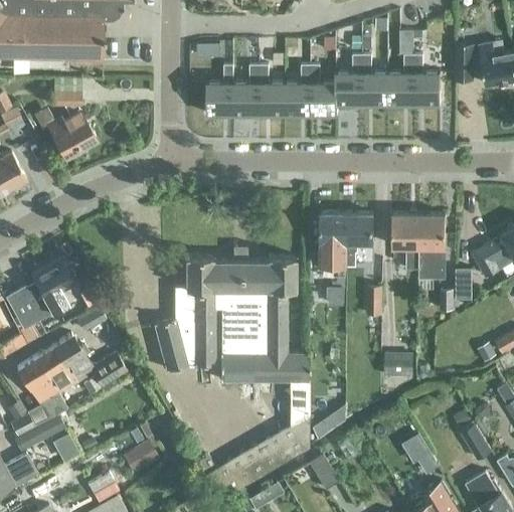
[(0,0),(0,56),(73,58),(73,62),(103,62),(104,22),(111,22),(119,18),(123,10),(123,4),(133,4),(133,0),(0,0)]
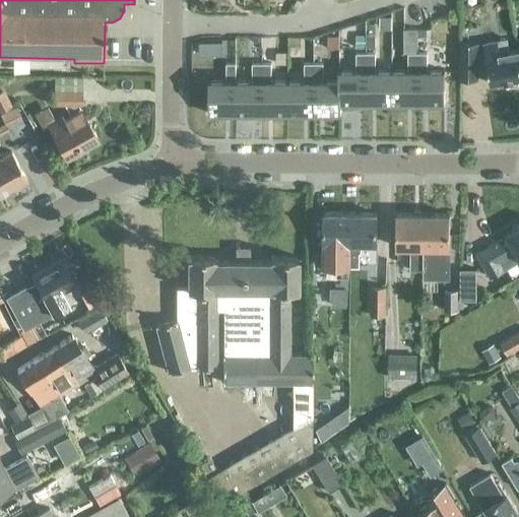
[(338,52),(338,39),(328,39),(328,52),(338,52)]
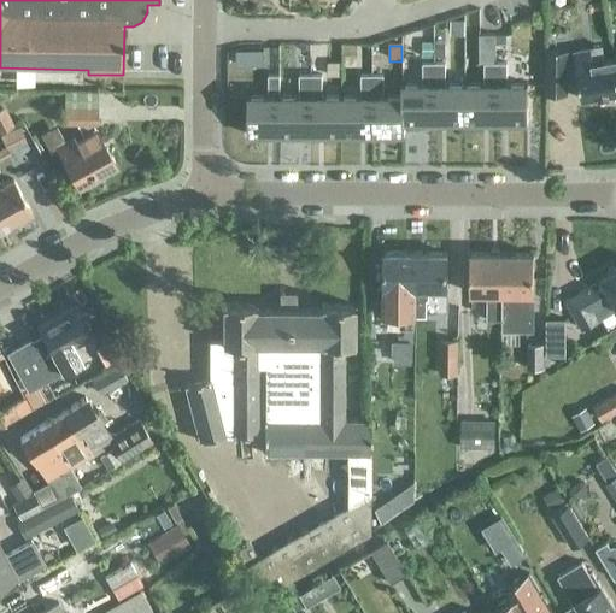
[(615,62),(605,64),(603,49),(575,54),(582,102),(615,96),(615,62)]
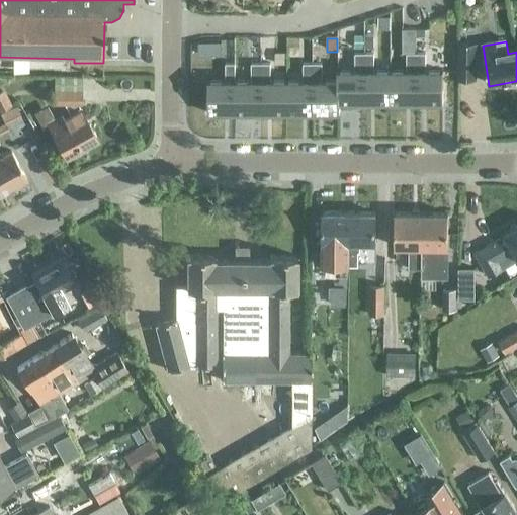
[(211,59),(211,45),(198,45),(198,58),(211,59)]
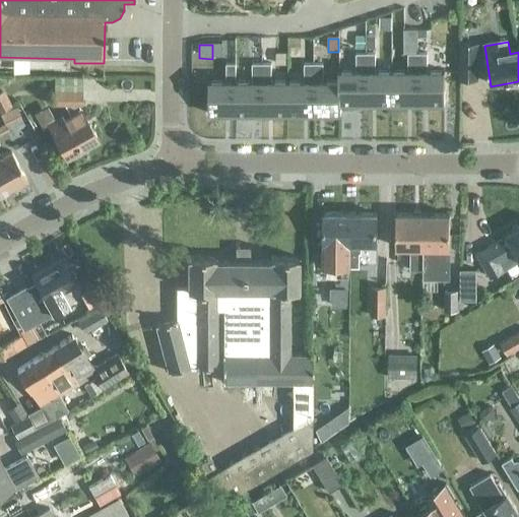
[(459,82),(478,82),(479,46),(460,45),(459,82)]
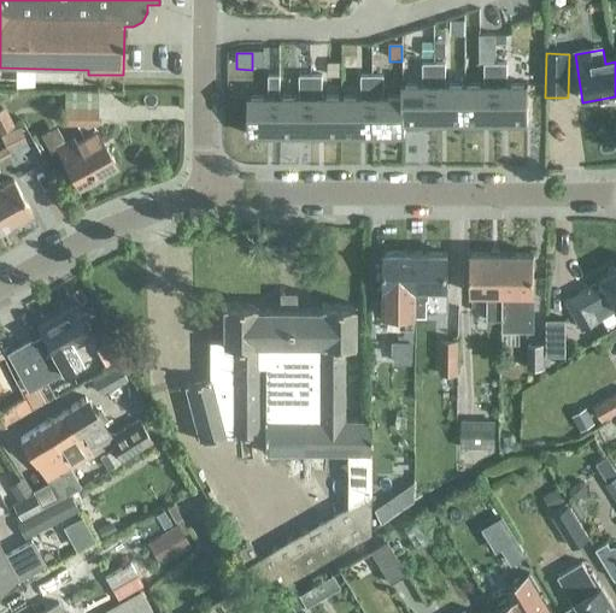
[(340,78),(340,66),(328,65),(328,78),(340,78)]
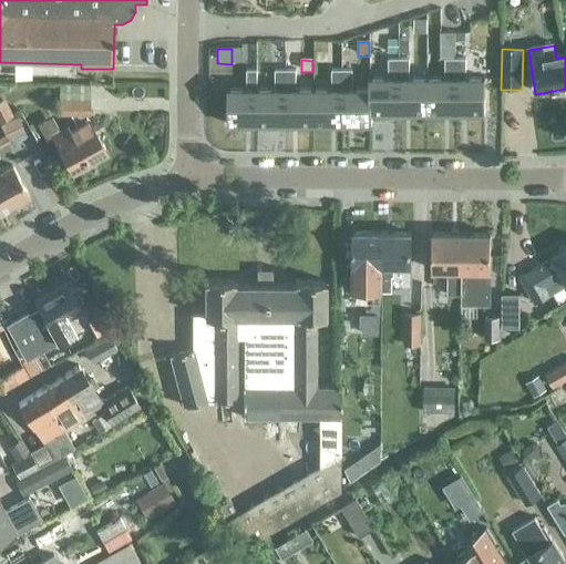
[(370,80),(370,91),(370,115),(372,115),(399,115),(400,61),(389,61),(389,80),(370,80)]
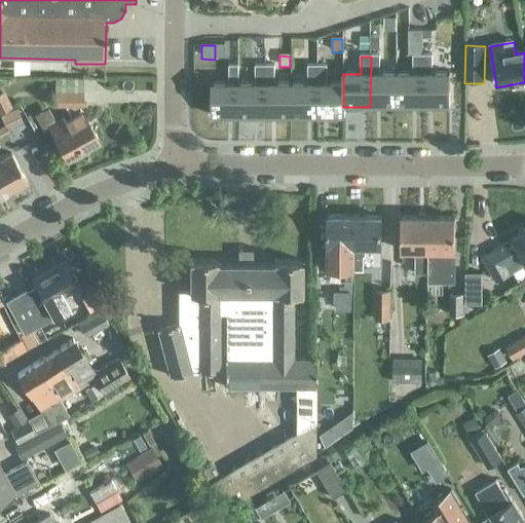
[(397,107),(397,74),(380,74),(380,57),(371,57),(370,107),(397,107)]
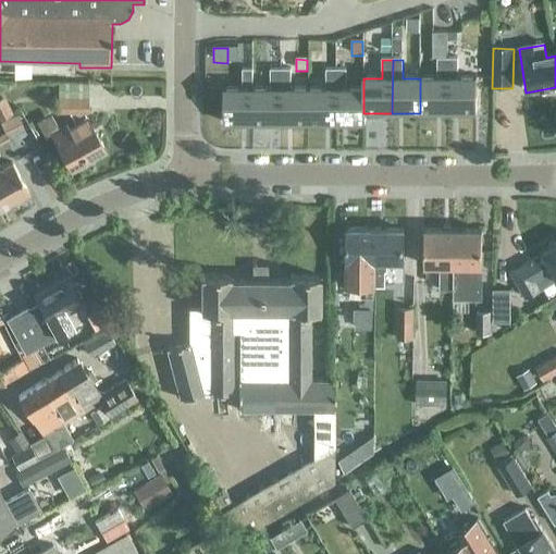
[(437,78),(420,78),(420,113),(447,113),(448,60),(437,60),(437,78)]
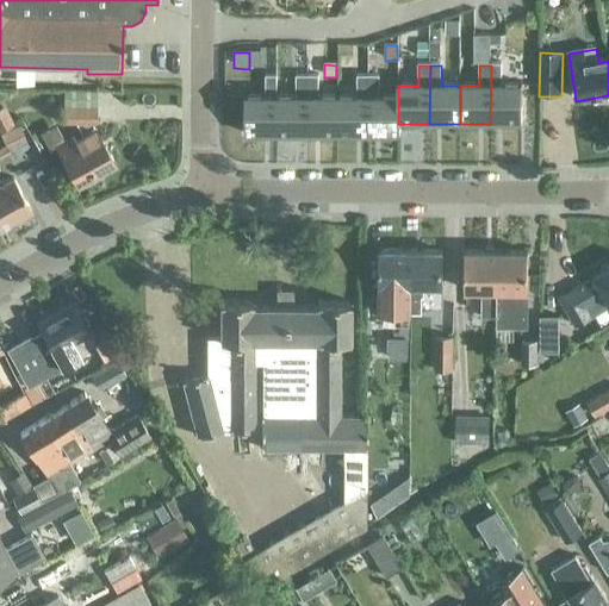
[(491,66),(490,124),(522,124),(522,86),(502,86),(502,66),(491,66)]
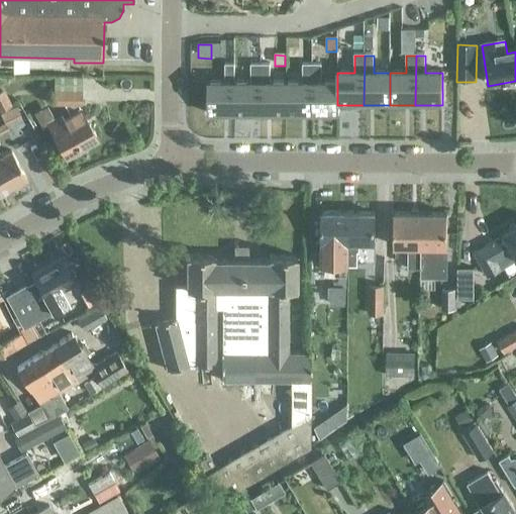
[(208,116),(235,116),(235,83),(235,66),(226,66),(226,83),(208,83),(208,116)]
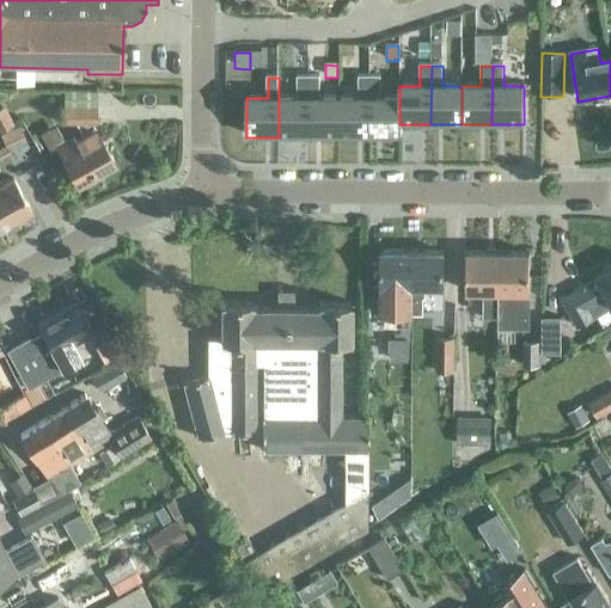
[(279,137),(309,137),(309,78),(298,78),(298,98),(279,98),(279,137)]
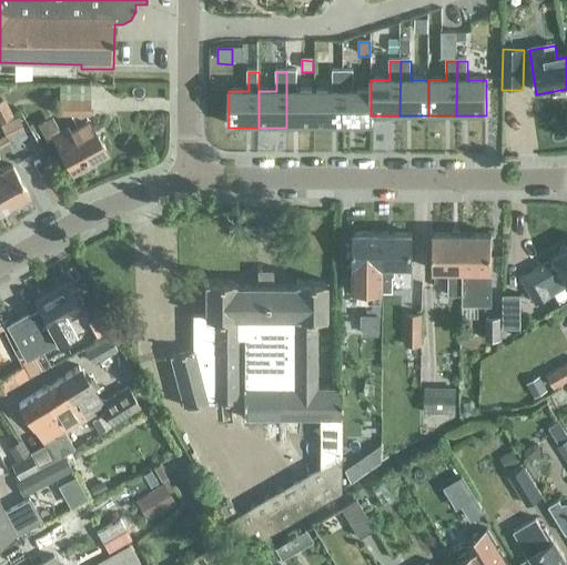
[(286,72),(286,128),(315,128),(315,91),(297,91),(297,72),(286,72)]
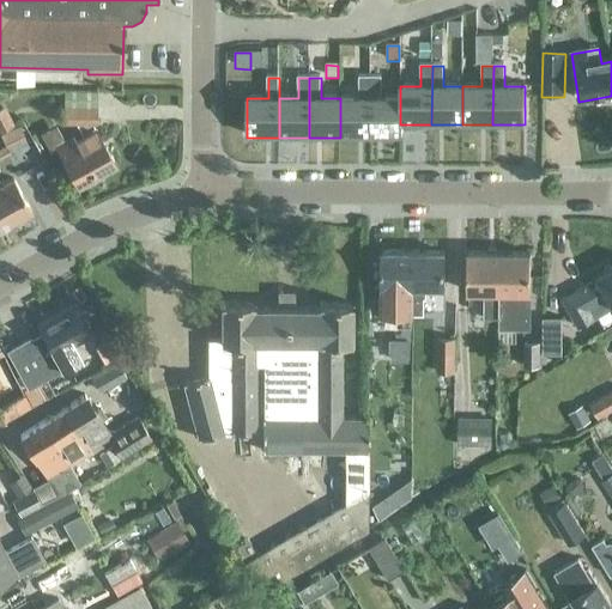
[(359,98),(340,98),(340,138),(370,138),(370,78),(359,78),(359,98)]
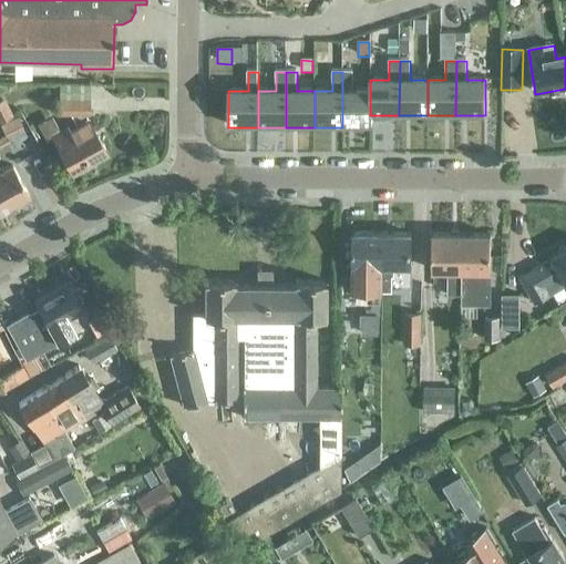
[(370,115),(370,91),(353,91),(353,72),(342,72),(342,127),(372,127),(372,115),(370,115)]
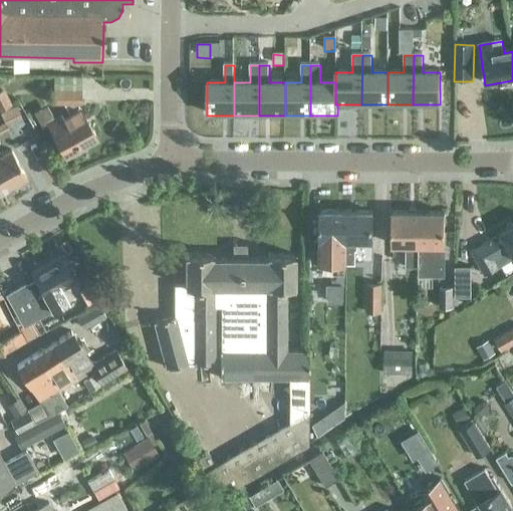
[(3,86),(22,126),(42,116),(30,93),(22,97),(14,80),(3,86)]
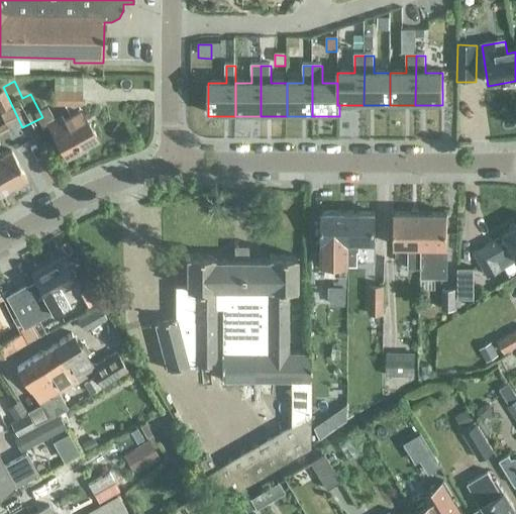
[(82,107),(82,94),(54,93),(54,107),(82,107)]
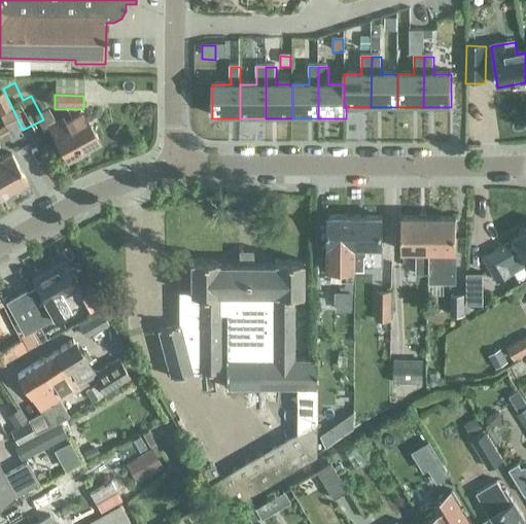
[(68,162),(100,144),(82,113),(66,124),(64,120),(49,129),(54,136),(54,137),(68,162)]
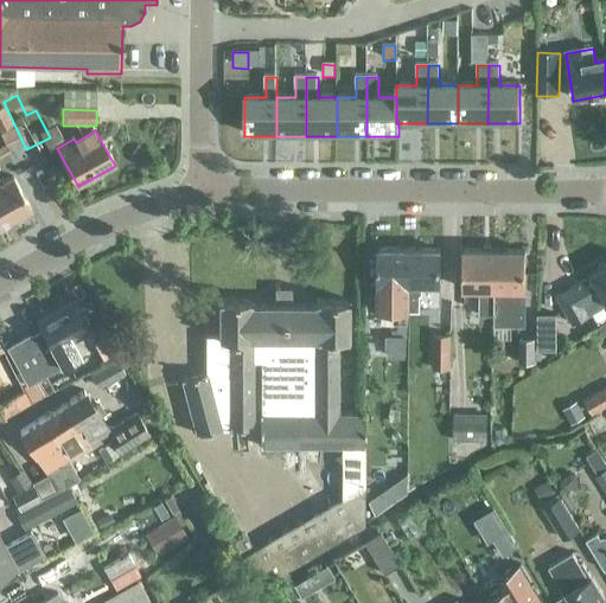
[(0,219),(5,228),(31,212),(13,180),(1,186),(0,185),(0,219)]
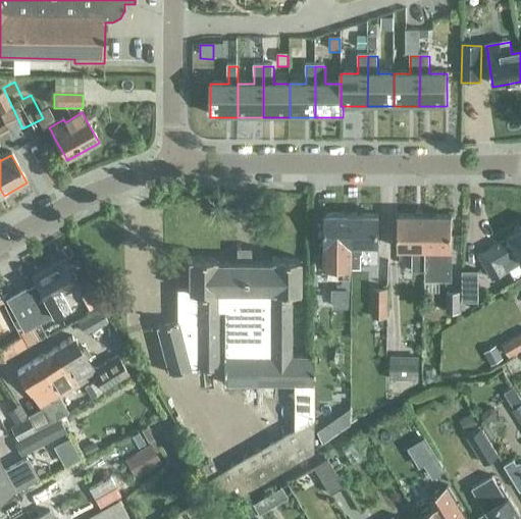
[(353,216),(325,216),(325,244),(320,244),(320,270),(352,270),(353,216)]
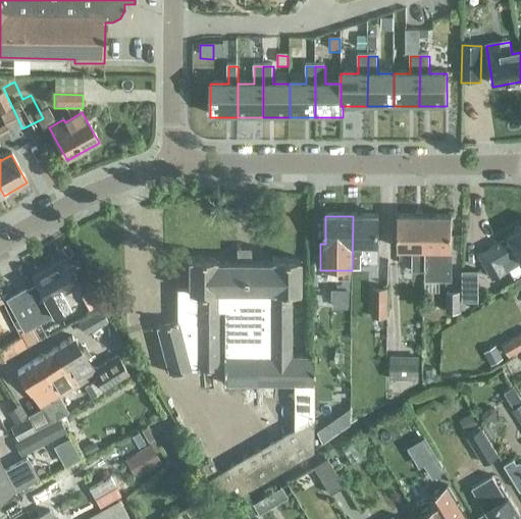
[(379,216),(353,216),(352,270),(361,270),(361,247),(378,247),(379,216)]
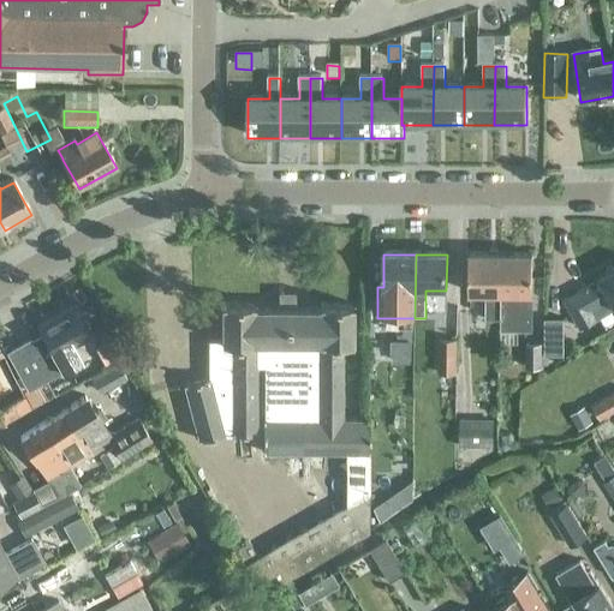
[(501,322),(501,256),(470,256),(470,295),(487,295),(487,322),(501,322)]
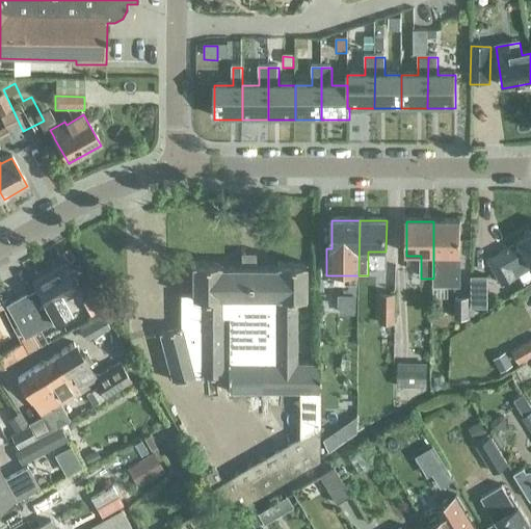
[(433,221),(433,279),(433,288),(460,288),(461,221),(433,221)]
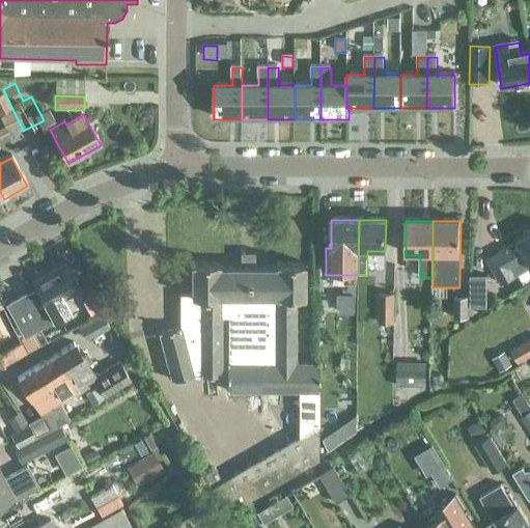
[(519,243),(487,260),(502,286),(517,278),(529,271),(529,234),(518,242),(519,243)]
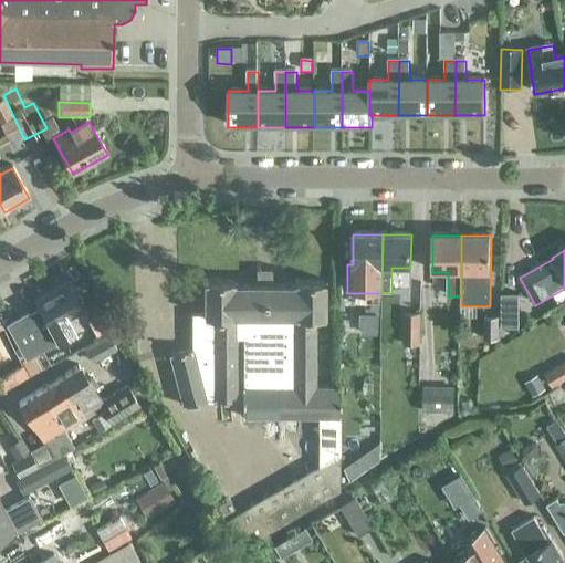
[(194,318),(194,351),(170,357),(184,408),(207,402),(207,400),(215,400),(215,402),(236,402),(237,342),(244,342),(243,389),(242,389),(242,420),(339,420),(339,389),(315,389),(315,319),(324,319),(324,283),(295,283),(295,288),(271,288),(271,273),(258,273),(258,288),(233,288),(233,283),(205,283),(205,318),(194,318)]
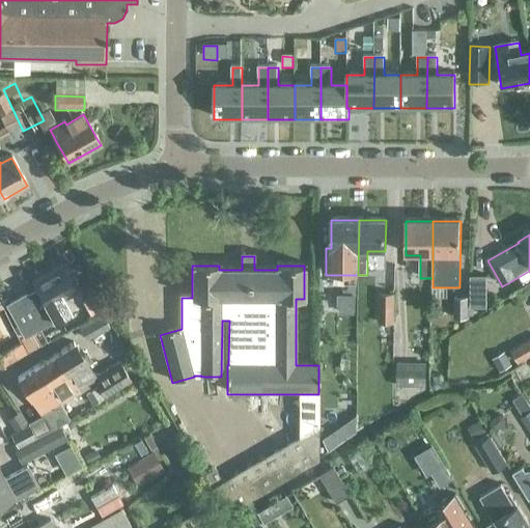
[(30,298),(11,308),(27,337),(28,337),(29,339),(48,329),(47,327),(72,313),(64,301),(78,294),(63,268),(33,284),(43,301),(34,305),(30,298)]
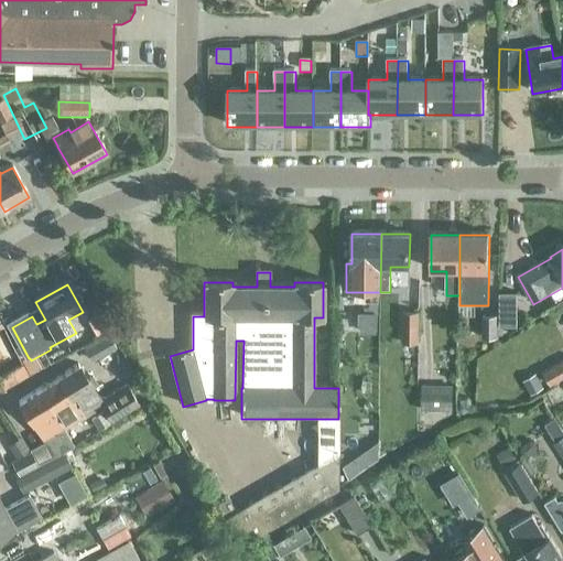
[(500,293),(500,328),(518,328),(518,293),(500,293)]
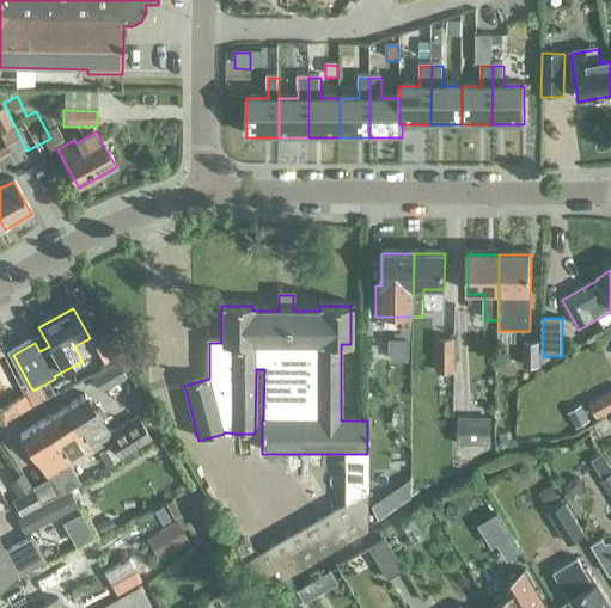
[(109,337),(107,338),(101,342),(103,347),(96,350),(105,368),(123,358),(114,341),(111,342),(109,337)]
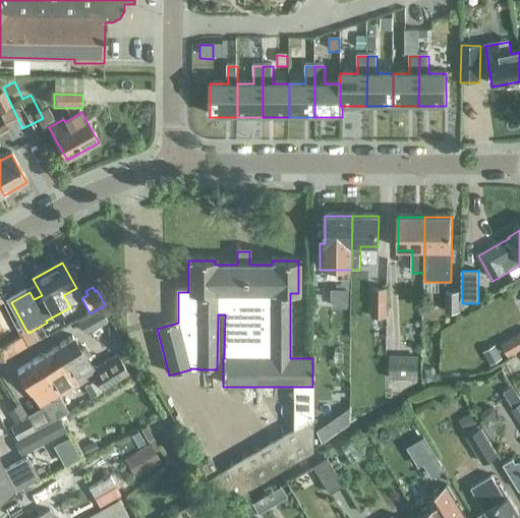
[(333,302),(347,302),(347,288),(333,288),(333,302)]
